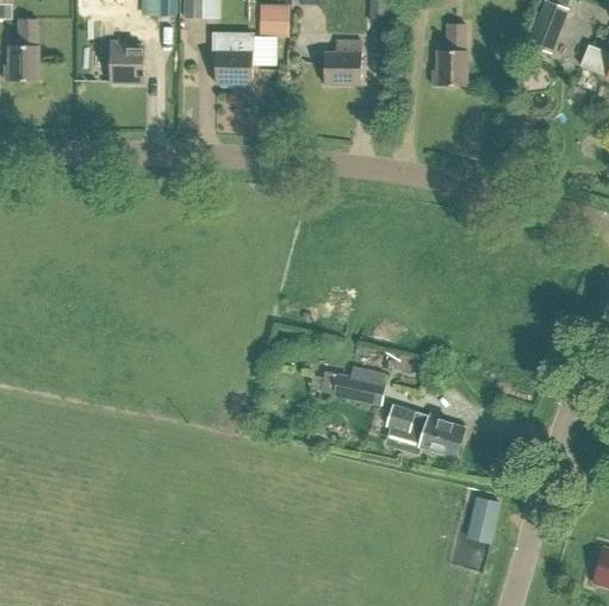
[(0,16),(11,17),(11,0),(0,0),(0,16)]
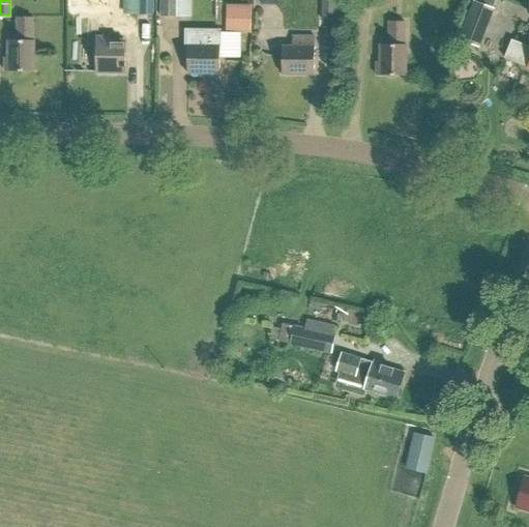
[(78,0),(78,12),(99,12),(99,0),(78,0)]
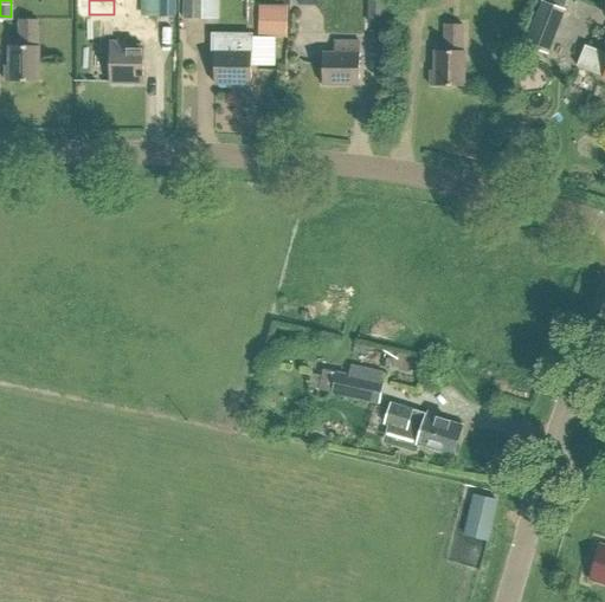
[(159,0),(159,13),(174,13),(174,0),(159,0)]
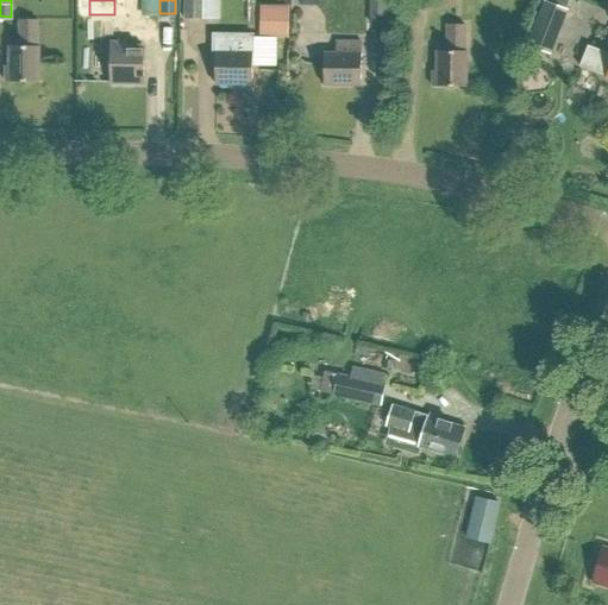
[(183,0),(183,16),(202,16),(202,0),(183,0)]
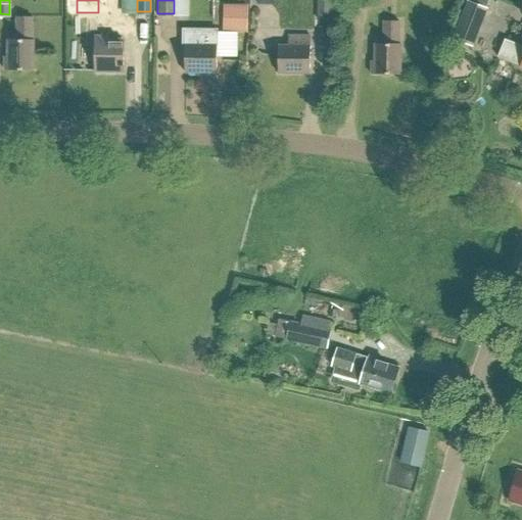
[(317,0),(317,17),(330,17),(330,0),(317,0)]
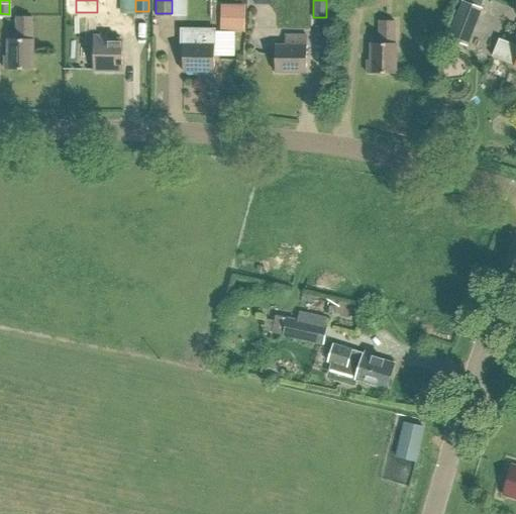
[(462,0),(447,35),(467,43),(481,6),(479,5),(467,0),(462,0)]
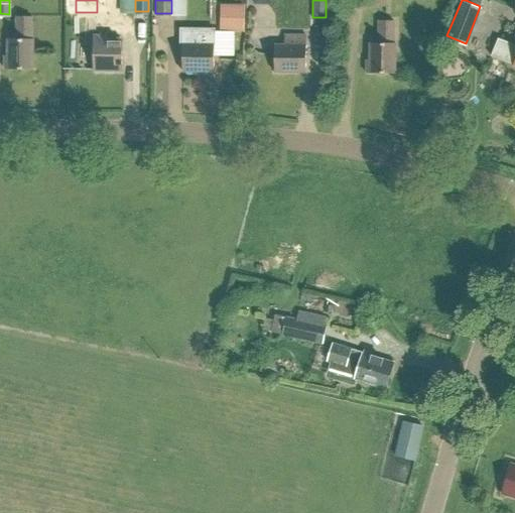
[(243,28),(243,2),(220,2),(220,28),(243,28)]
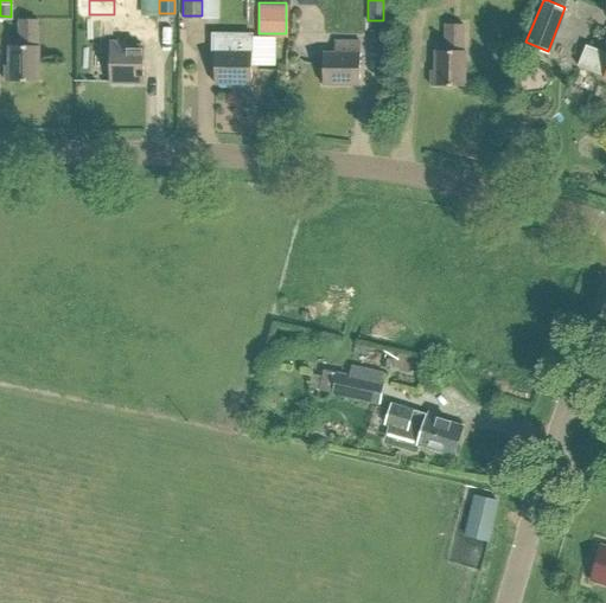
[(48,14),(49,36),(75,34),(74,13),(48,14)]
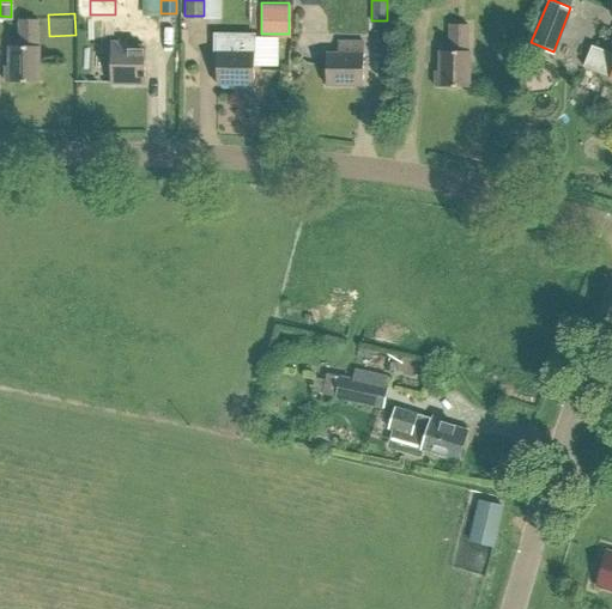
[(36,46),(37,18),(19,18),(19,46),(7,46),(7,65),(4,65),(4,81),(38,81),(40,46),(36,46)]
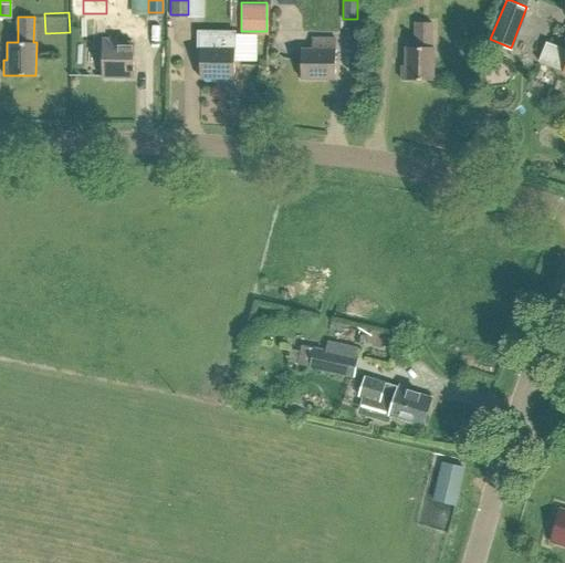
[(431,47),(431,21),(416,21),(416,45),(406,45),(406,63),(400,63),(400,79),(432,79),(432,45),(431,47)]
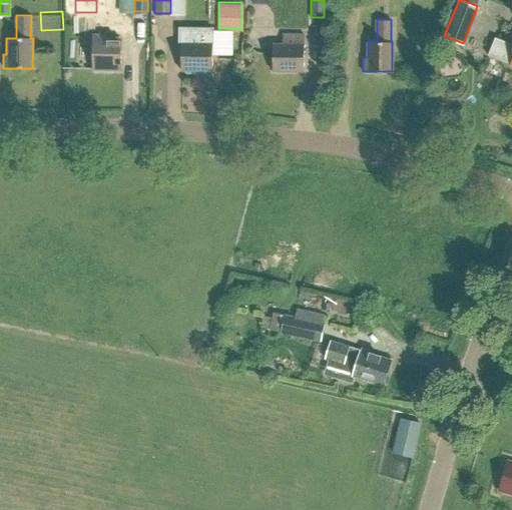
[(211,69),(211,41),(211,27),(181,27),(180,69),(211,69)]
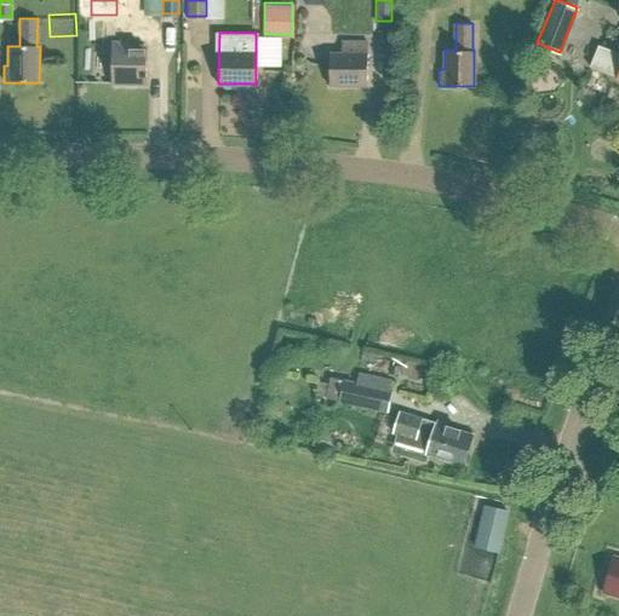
[(179,39),(181,86),(216,85),(215,38),(179,39)]
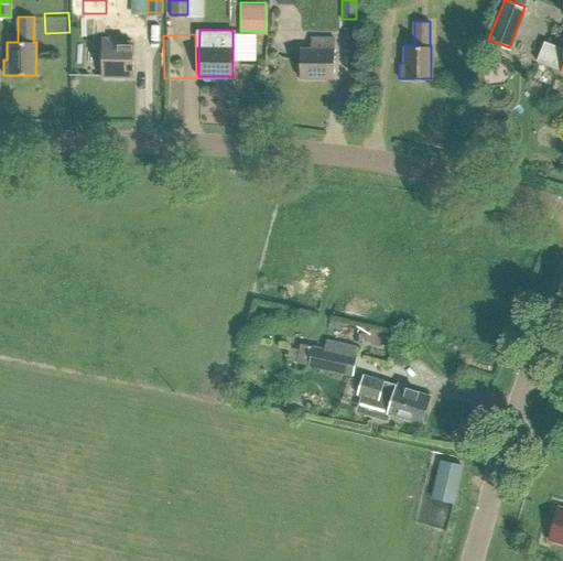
[(100,75),(132,75),(132,41),(115,41),(115,36),(101,36),(100,75)]
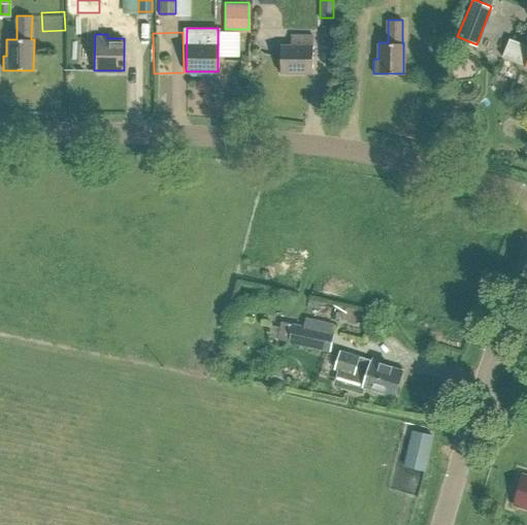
[(280,72),(313,72),(313,34),(290,34),(290,43),(281,43),(280,72)]
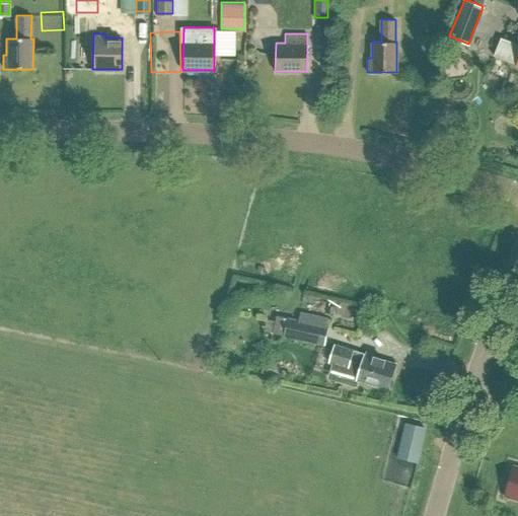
[(517,43),(501,35),(493,56),(517,66),(517,43)]
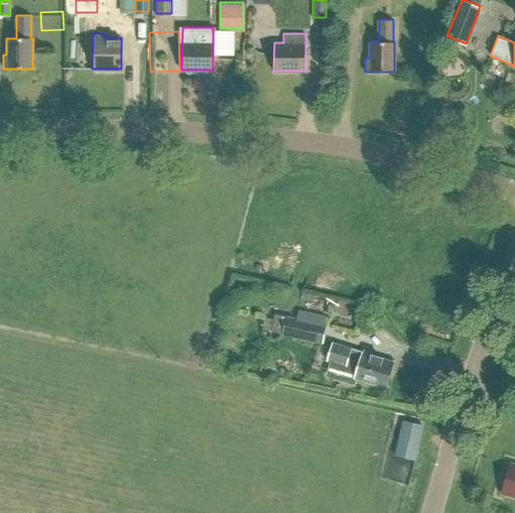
[(286,314),(282,334),(322,343),(326,323),(286,314)]
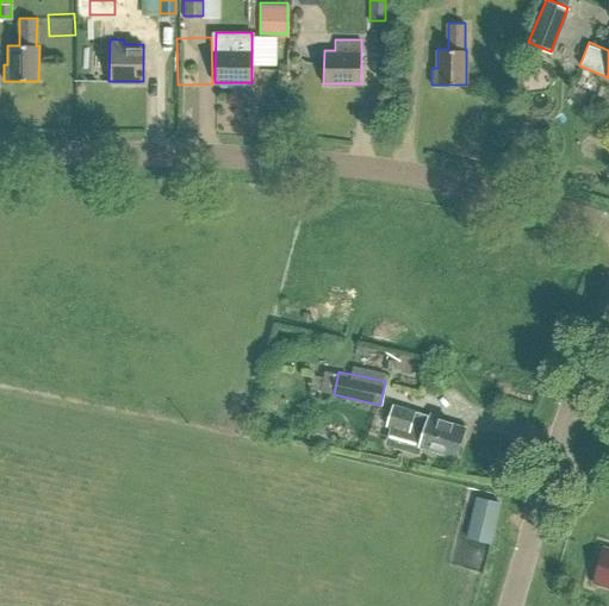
[(385,441),(404,447),(418,451),(421,444),(455,455),(464,431),(451,426),(453,422),(440,417),(440,416),(441,413),(429,410),(428,414),(395,403),(392,403),(385,424),(386,425),(387,425),(390,426),(385,441)]
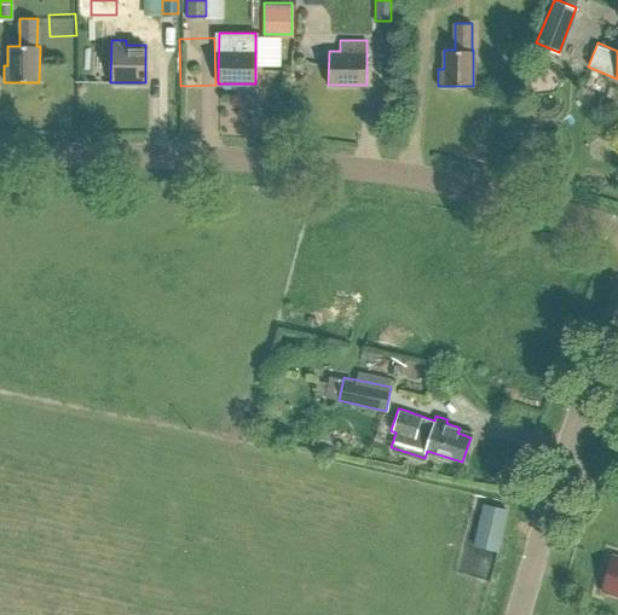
[(474,541),(500,547),(508,509),(483,503),(474,541)]
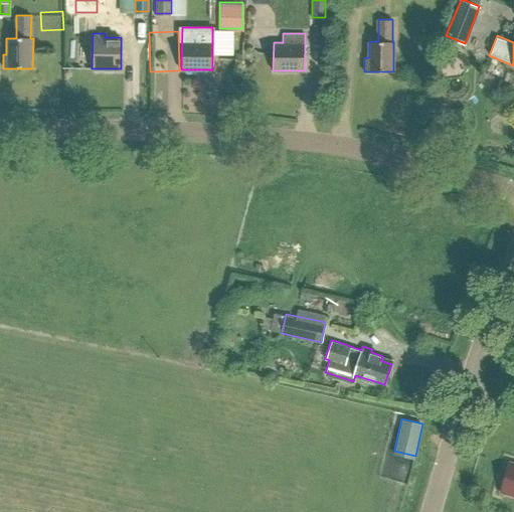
[(501,489),(513,492),(513,462),(510,461),(501,489)]
